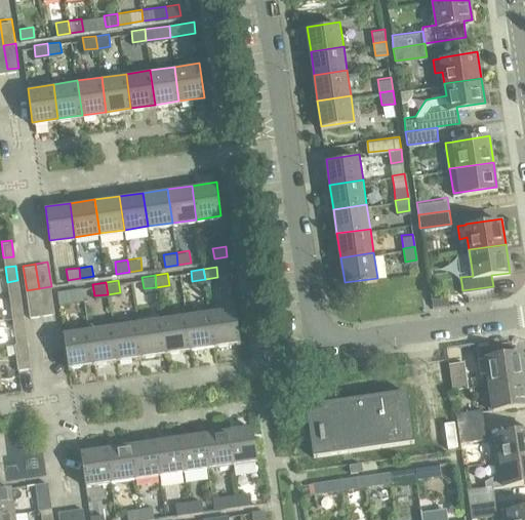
[(51,286),(39,288),(42,313),(54,311),(51,286)]
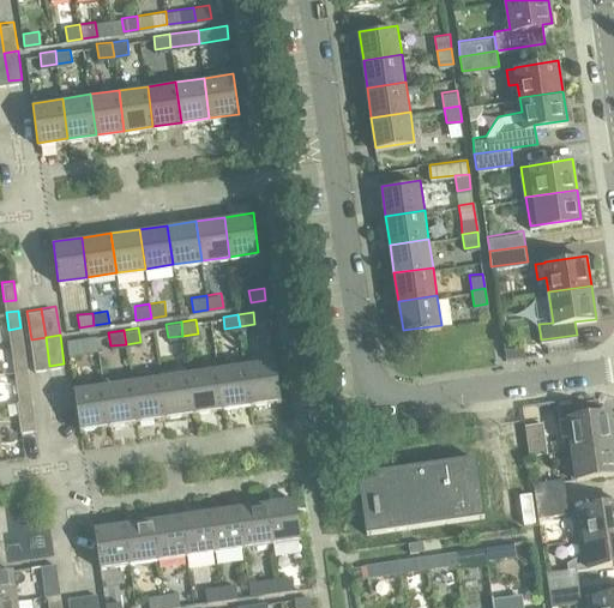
[(95,335),(80,337),(83,349),(97,348),(95,335)]
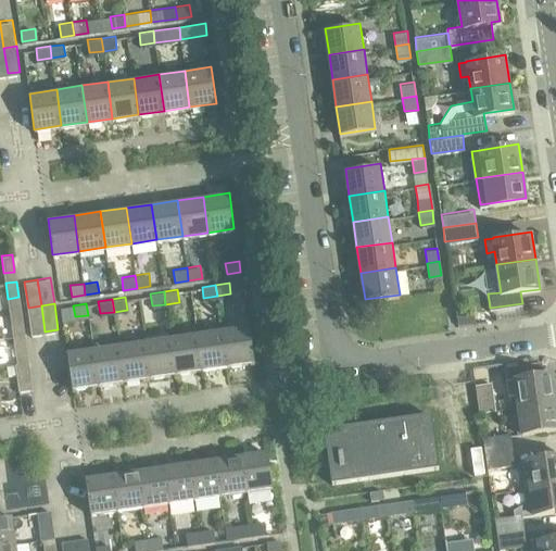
[(32,334),(45,332),(41,305),(28,308),(32,334)]
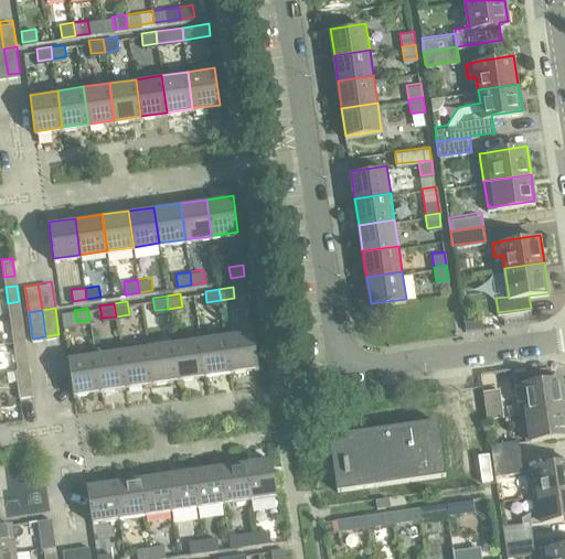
[(61,312),(63,323),(76,321),(74,310),(61,312)]
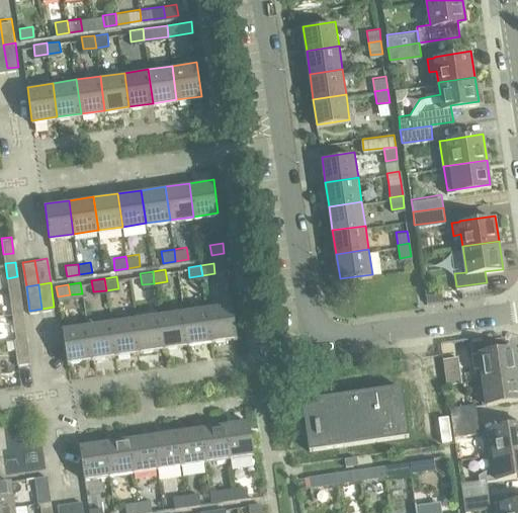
[(237,335),(232,302),(206,306),(211,339),(237,335)]
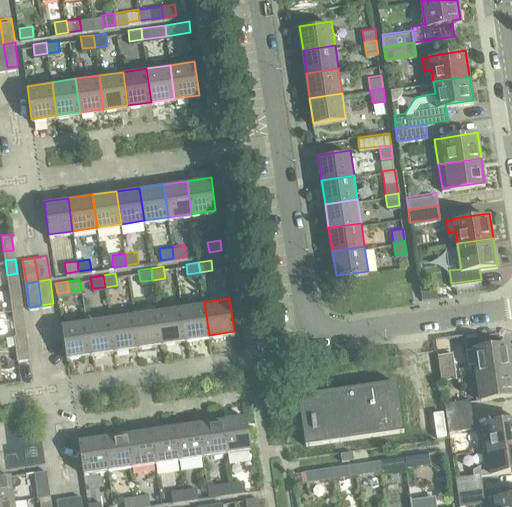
[(186,338),(209,335),(204,302),(180,305),(186,338)]
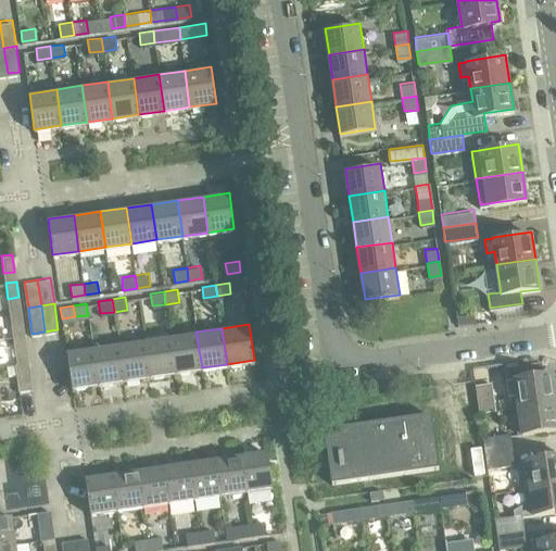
[(202,367),(196,332),(169,336),(175,372),(202,367)]
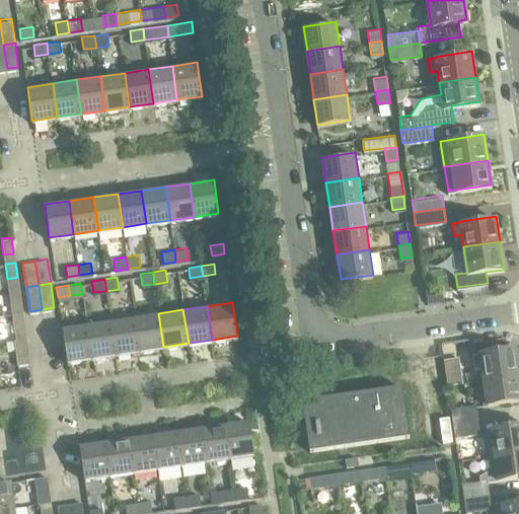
[(22,311),(11,312),(14,327),(24,326),(22,311)]
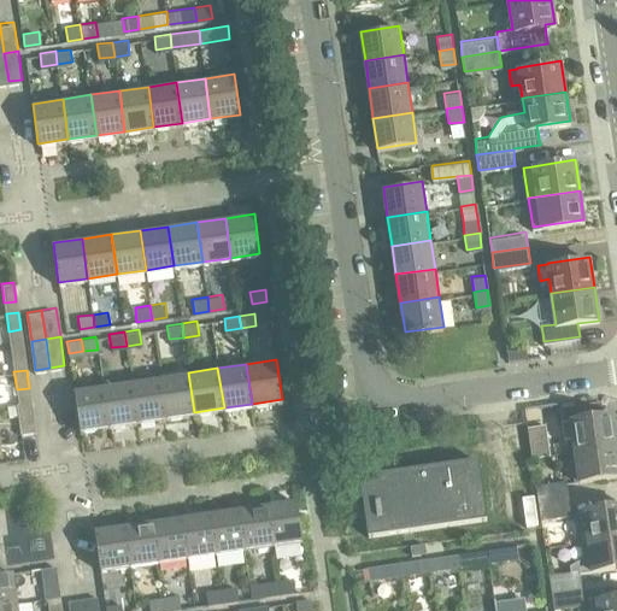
[(188,372),(160,376),(166,416),(194,412),(188,372)]
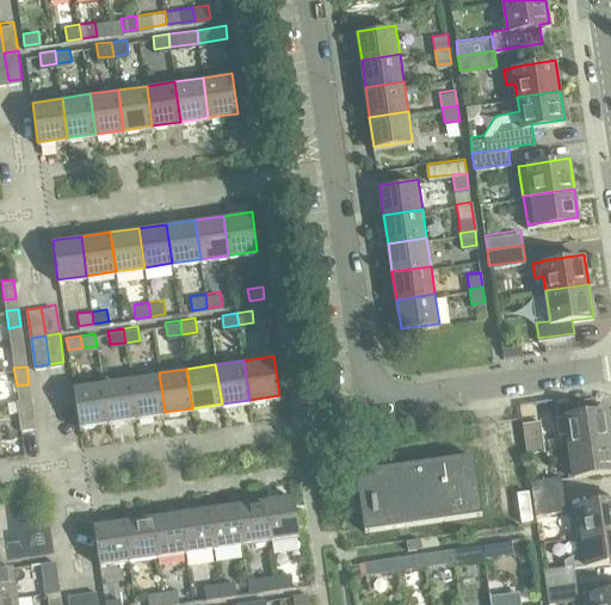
[(165,412),(159,372),(130,377),(136,417),(165,412)]
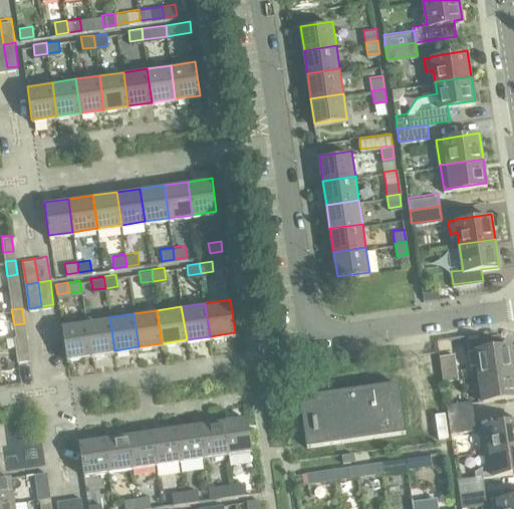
[(109,317),(86,320),(91,353),(114,350),(109,317)]
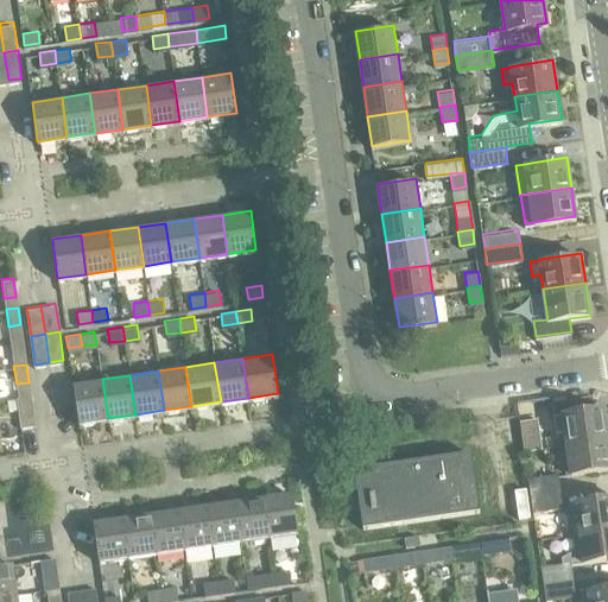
[(73,384),(78,423),(108,418),(102,379),(73,384)]
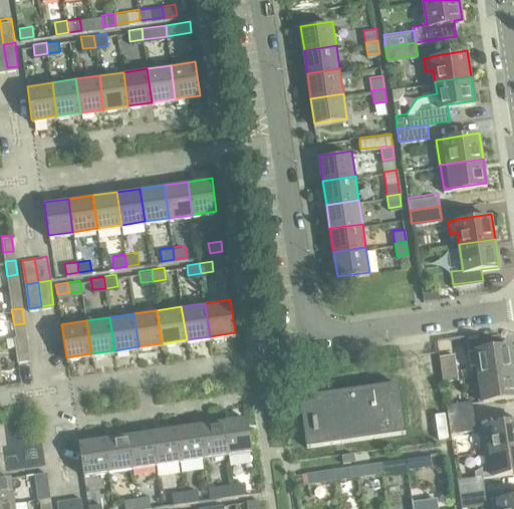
[(15,334),(13,335),(14,343),(17,359),(29,358),(25,332),(15,334)]
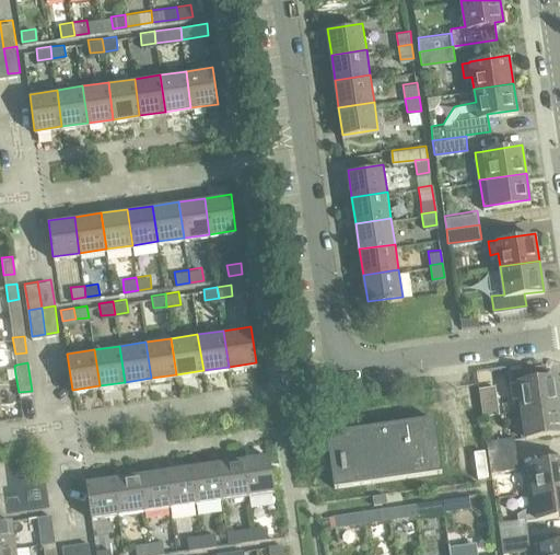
[(512,397),(520,396),(521,407),(559,402),(556,374),(547,376),(545,362),(508,368),(512,397)]
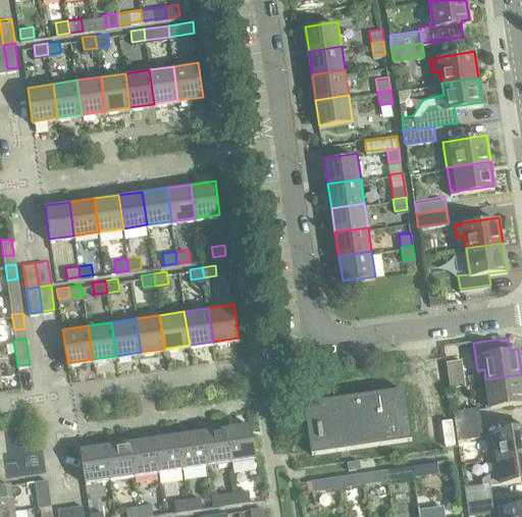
[(13,341),(6,342),(7,351),(14,349),(13,341)]
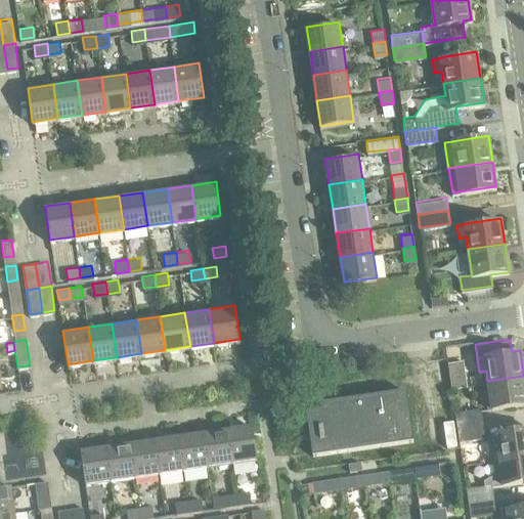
[(467,384),(463,358),(446,360),(450,387),(467,384)]
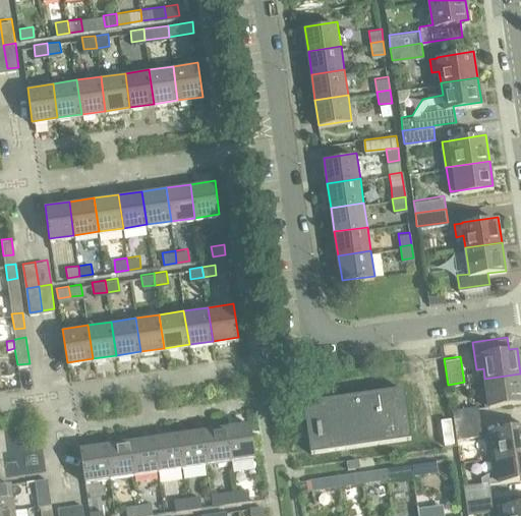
[(520,400),(520,375),(520,374),(484,379),(488,405),(520,400)]
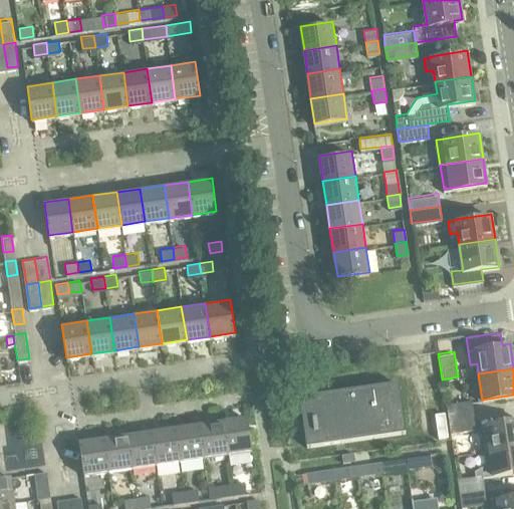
[(306,446),(405,431),(398,380),(299,395),(306,446)]
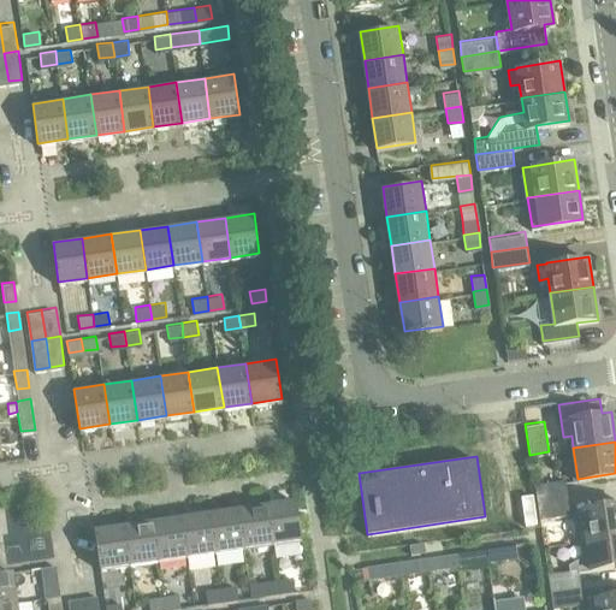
[(533,483),(537,499),(567,496),(564,478),(533,483)]
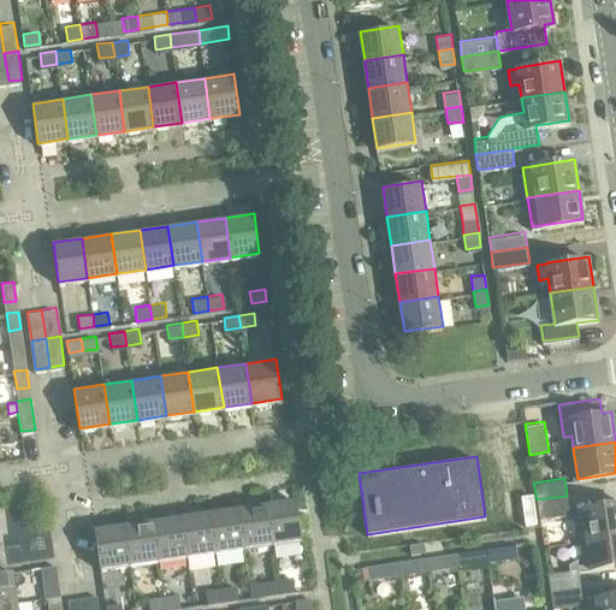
[(570,513),(567,496),(537,499),(539,517),(570,513)]
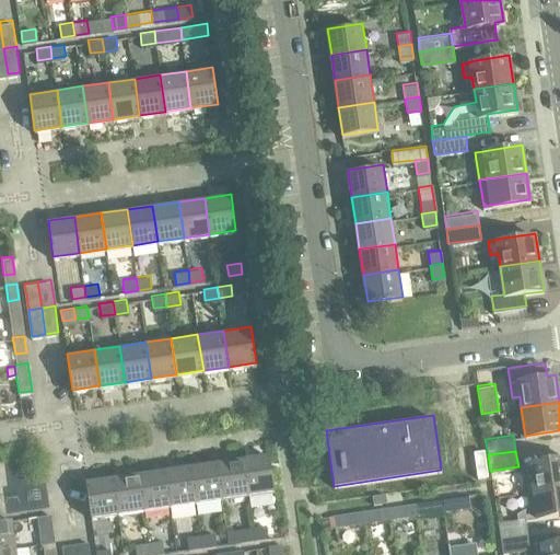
[(269,453),(268,453),(243,458),(247,493),(273,489),(269,453)]
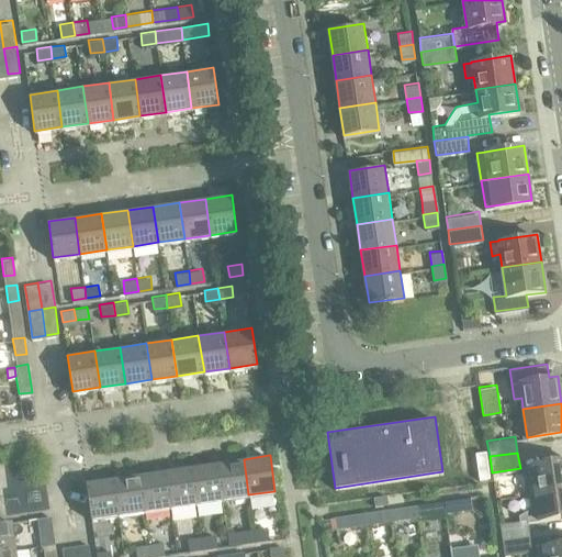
[(532,479),(535,490),(561,486),(561,458),(530,464),(530,465),(524,466),(526,479),(532,479)]
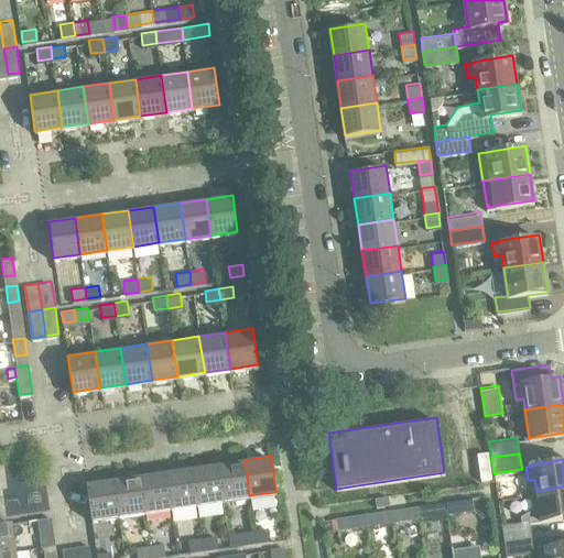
[(223,500),(249,495),(245,460),(217,463),(223,500)]
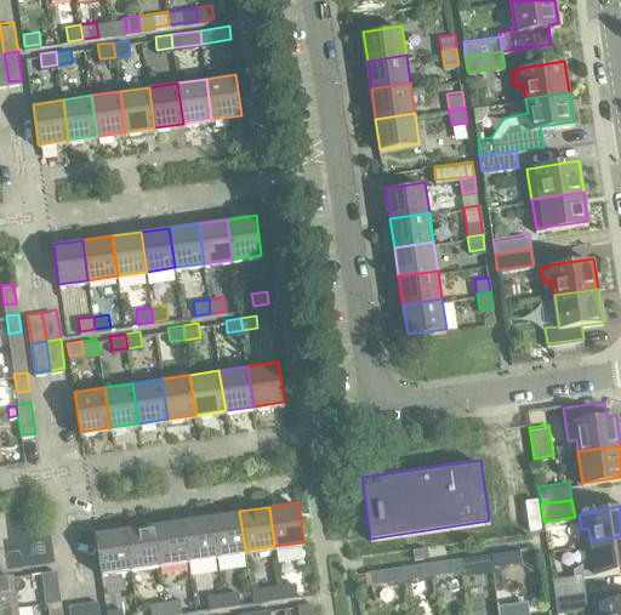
[(245,551),(239,511),(211,516),(216,554),(245,551)]
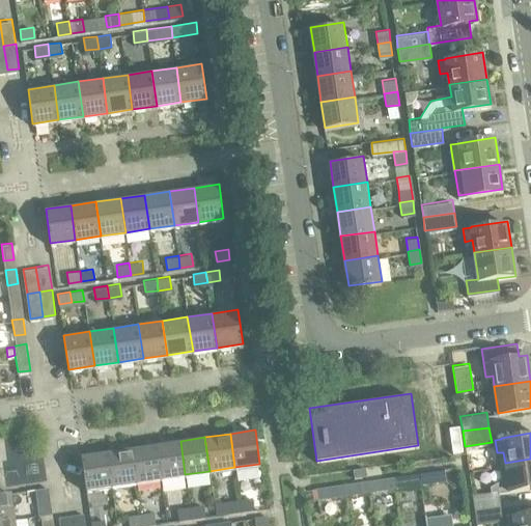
[(180,441),(156,444),(161,477),(185,474),(180,441)]
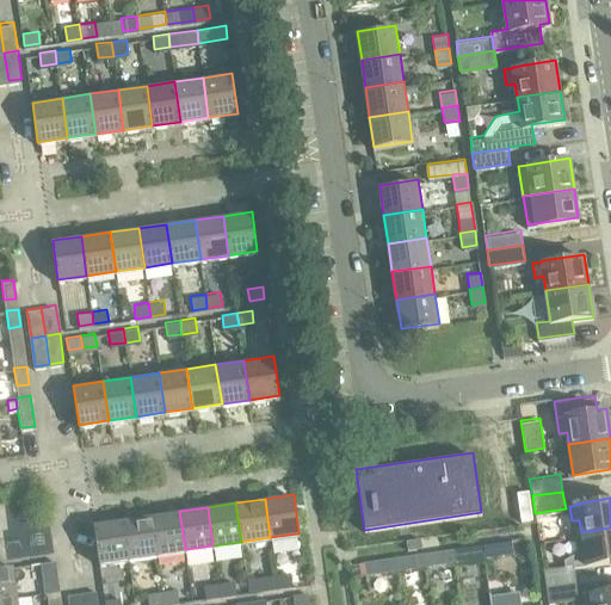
[(185,549),(179,511),(150,514),(156,554),(185,549)]
